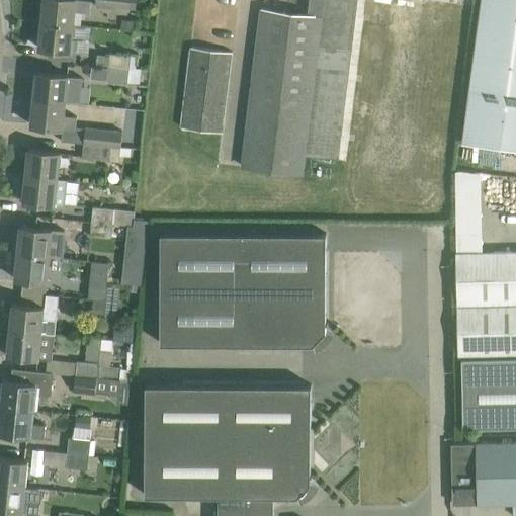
[(43,0),(40,23),(45,23),(72,26),(73,13),(88,14),(90,2),(72,0),(43,0)]
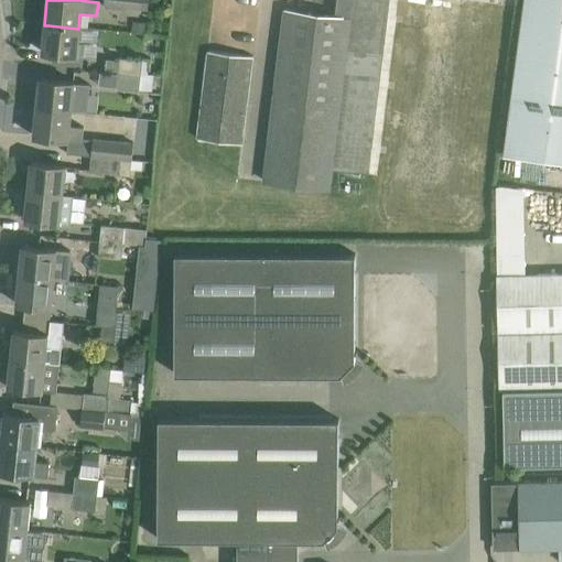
[(103,0),(103,7),(147,10),(147,0),(103,0)]
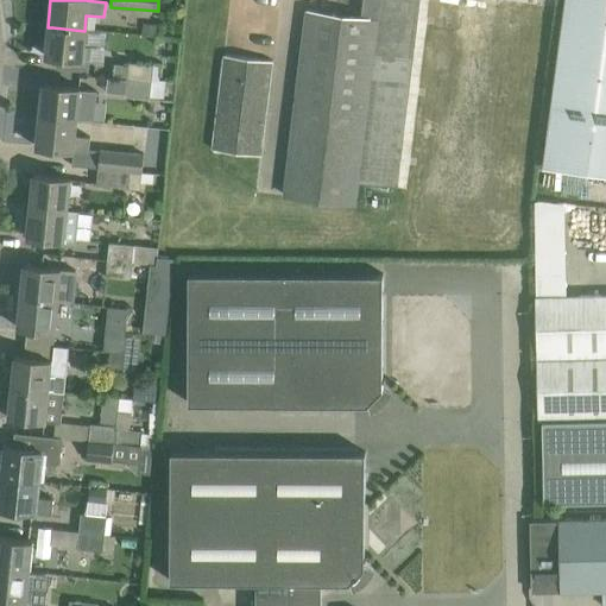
[(283,199),(354,207),(357,184),(395,189),(417,0),(360,0),(359,20),(305,14),(283,199)]
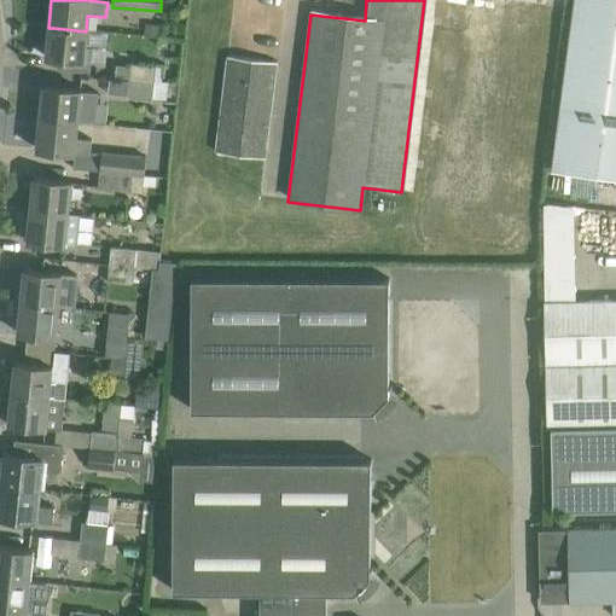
[(615,0),(574,0),(551,173),(615,180),(615,0)]
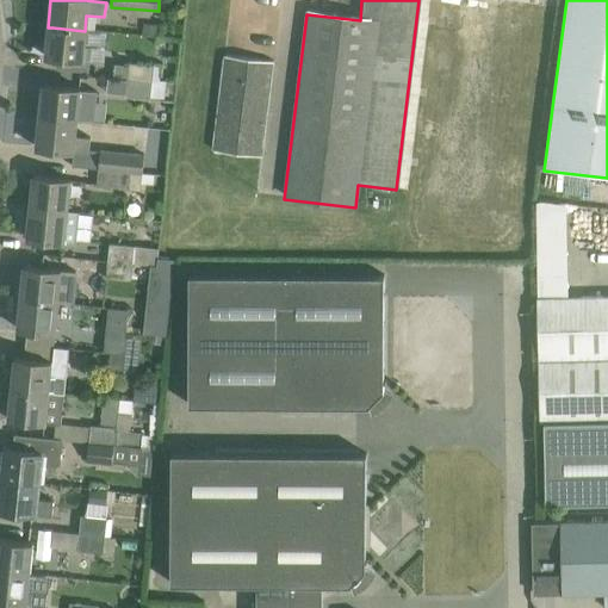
[(142,25),(141,36),(156,37),(157,26),(142,25)]
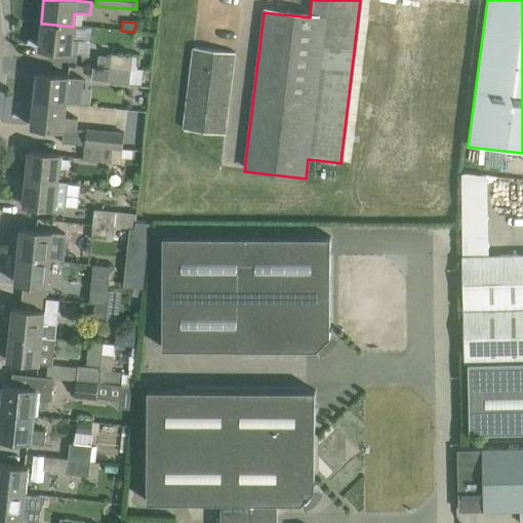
[(45,24),(41,24),(38,50),(49,51),(49,59),(75,62),(77,41),(71,41),(73,27),(45,24)]
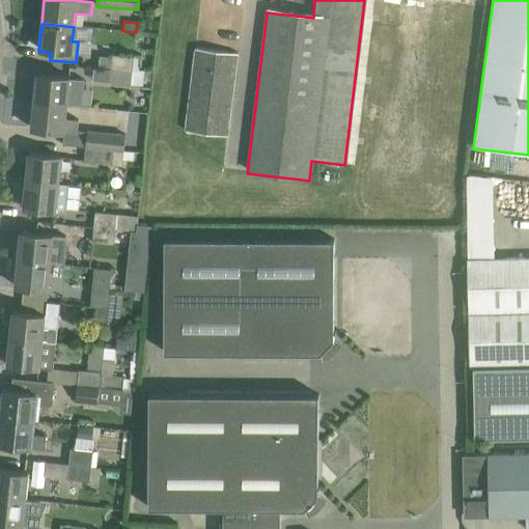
[(109,67),(108,71),(130,73),(132,56),(110,54),(110,56),(100,55),(99,66),(109,67)]
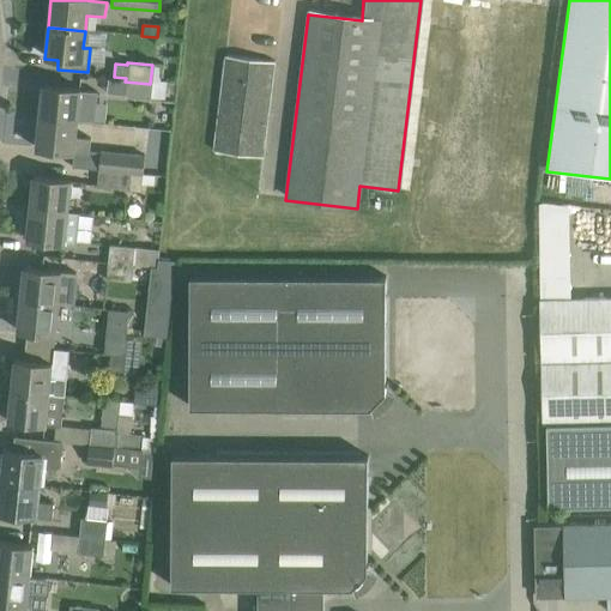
[(213,155),(261,161),(272,67),(223,62),(213,155)]
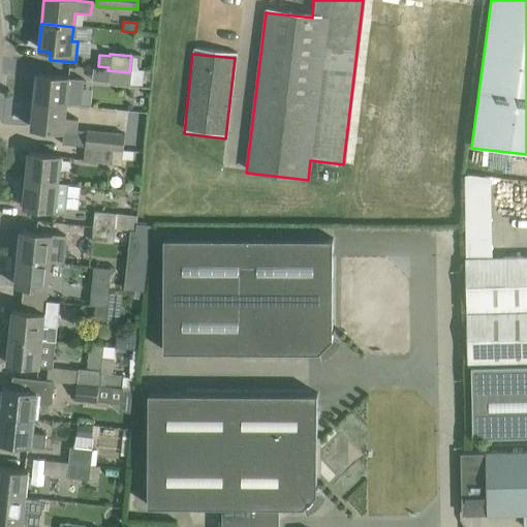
[(129,72),(107,70),(92,68),(91,81),(106,82),(106,84),(128,87),(129,72)]
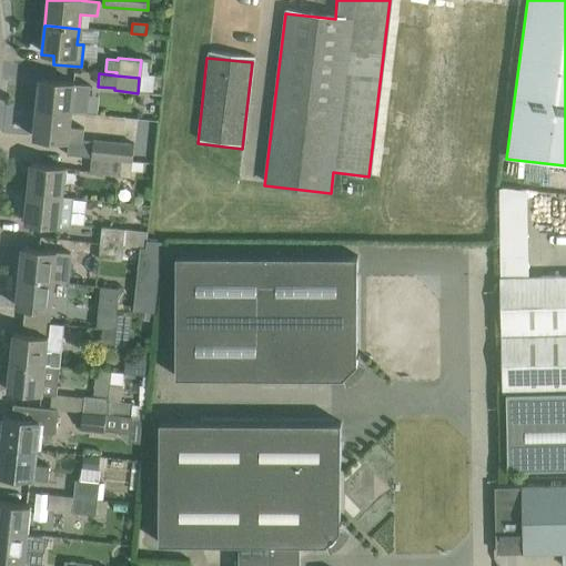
[(39,81),(36,110),(70,113),(88,115),(90,86),(39,81)]
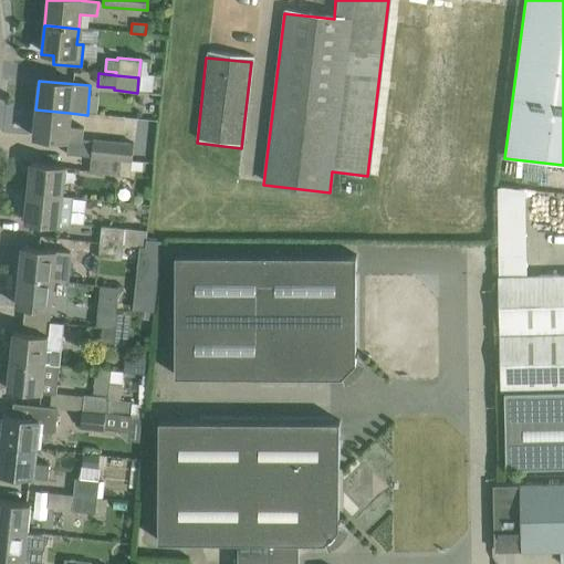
[(68,142),(81,143),(82,131),(69,128),(70,113),(35,110),(32,138),(66,142),(68,142)]
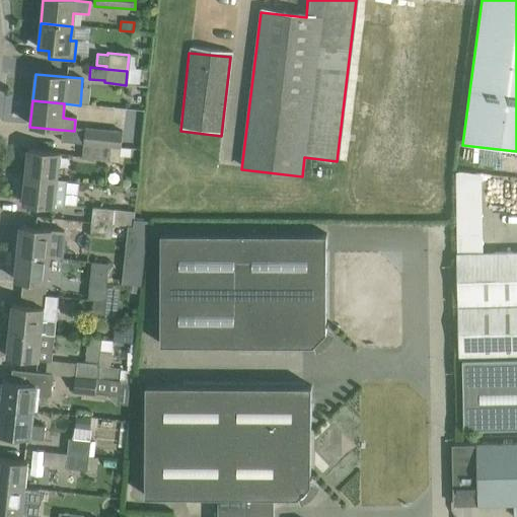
[(121,132),(84,128),(82,144),(120,148),(121,132)]
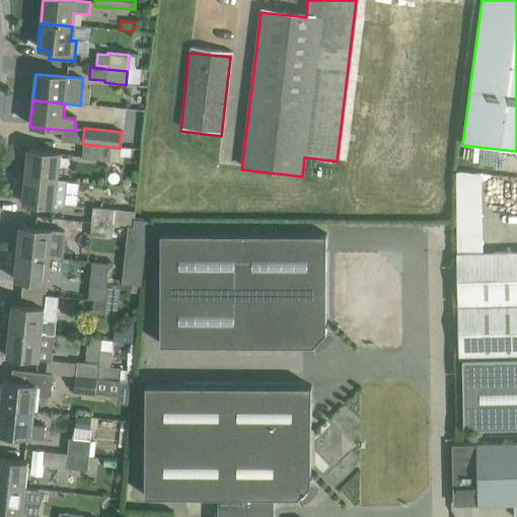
[(120,148),(82,144),(80,160),(118,163),(120,148)]
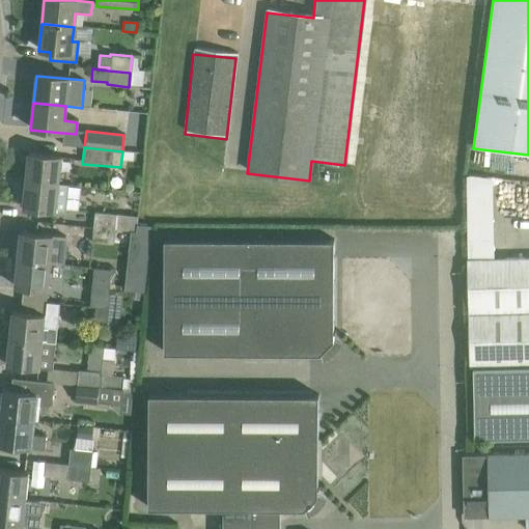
[(28,155),(25,182),(57,185),(60,158),(28,155)]
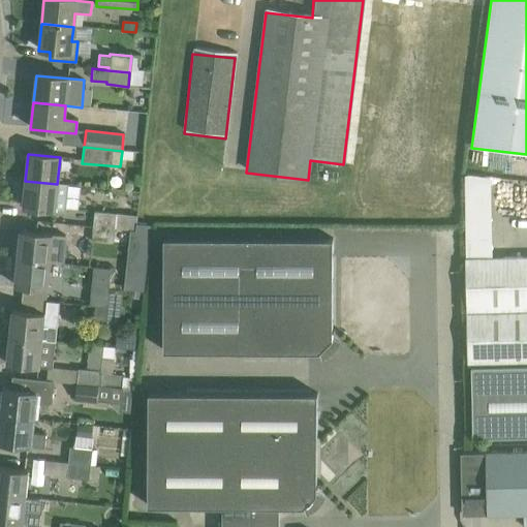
[(57,184),(25,181),(22,208),(65,212),(67,185),(57,184)]
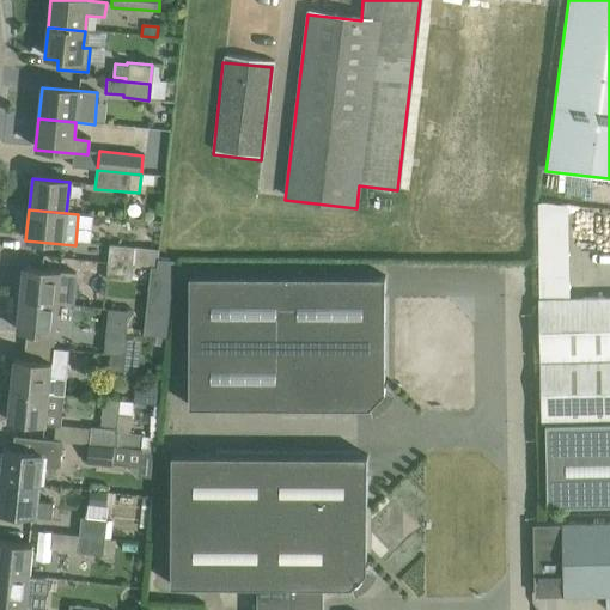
[(107,263),(130,266),(132,248),(108,245),(107,263)]
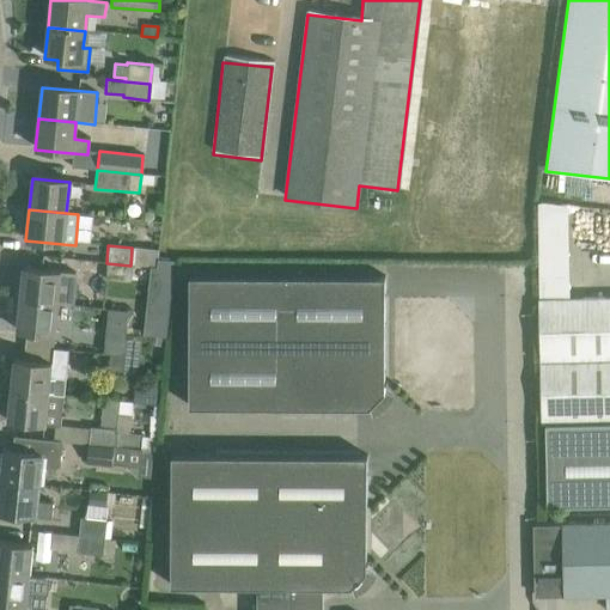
[(104,280),(128,282),(130,266),(107,263),(104,280)]
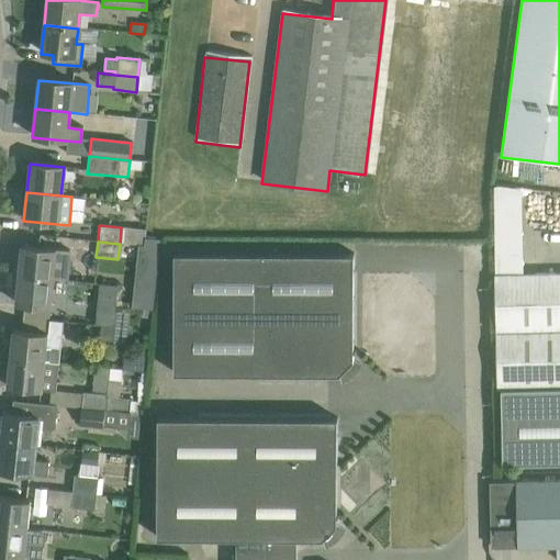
[(21,247),(18,276),(52,279),(52,280),(67,281),(70,253),(21,247)]
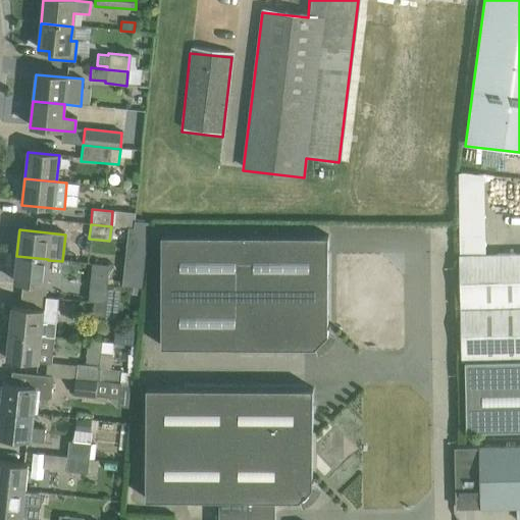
[(161,347),(314,348),(326,334),(327,238),(161,237),(161,347)]
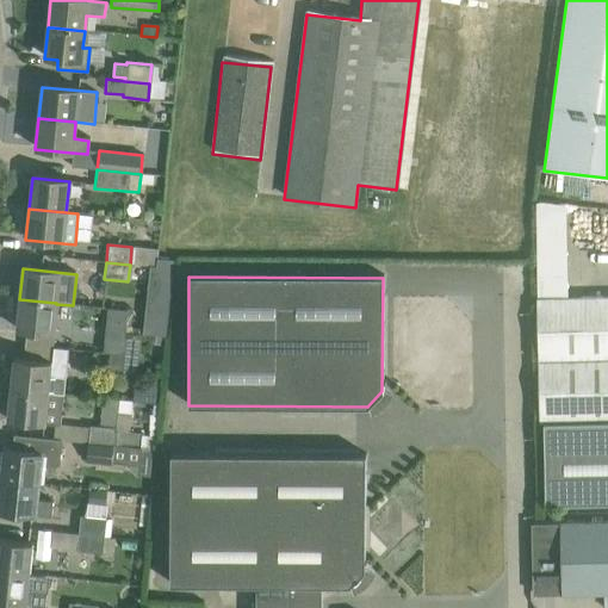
[(607,297),(535,299),(540,427),(607,423),(607,297)]
